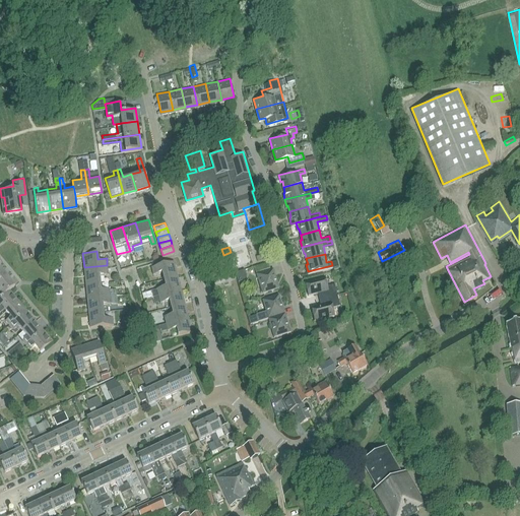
[(164,276),(178,273),(174,259),(151,264),(153,272),(161,270),(164,276)]
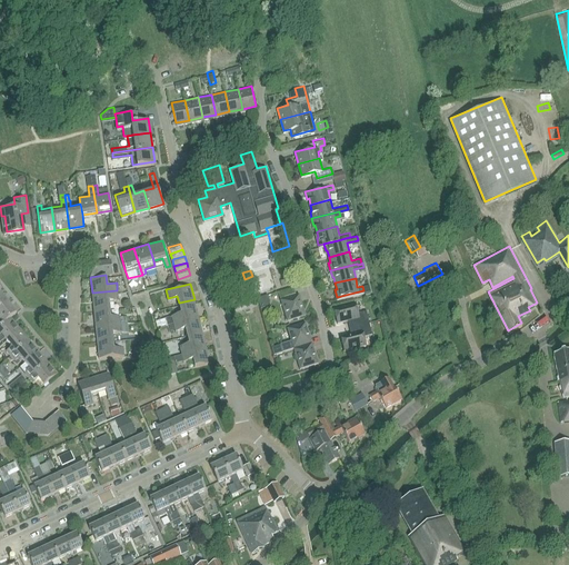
[(251,293),(255,300),(262,298),(259,289),(251,293)]
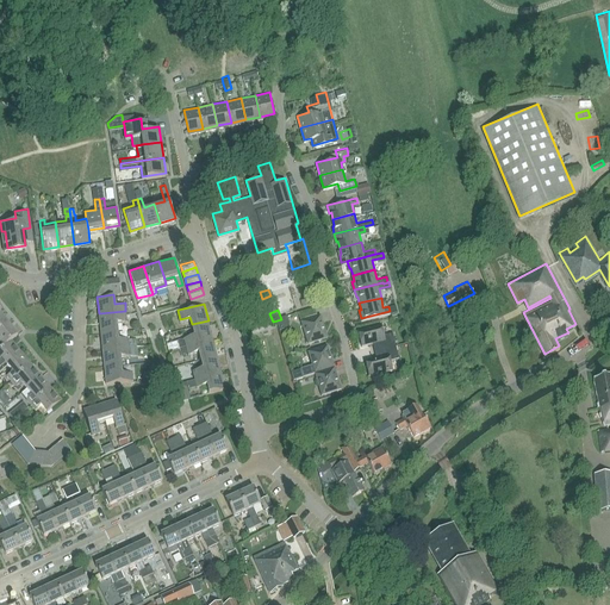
[(126,319),(125,311),(99,313),(100,330),(117,329),(117,320),(126,319)]
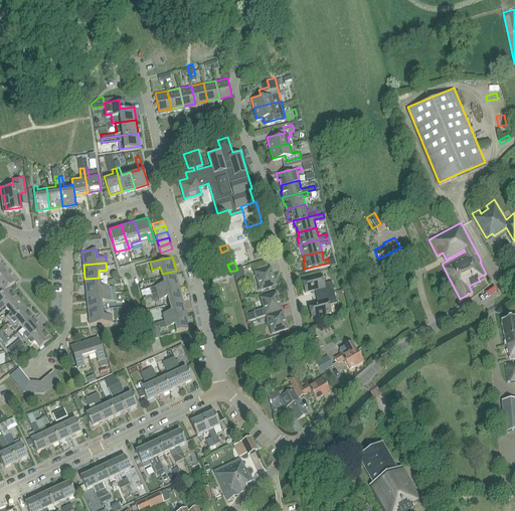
[(260,288),(276,283),(270,265),(254,269),(260,288)]
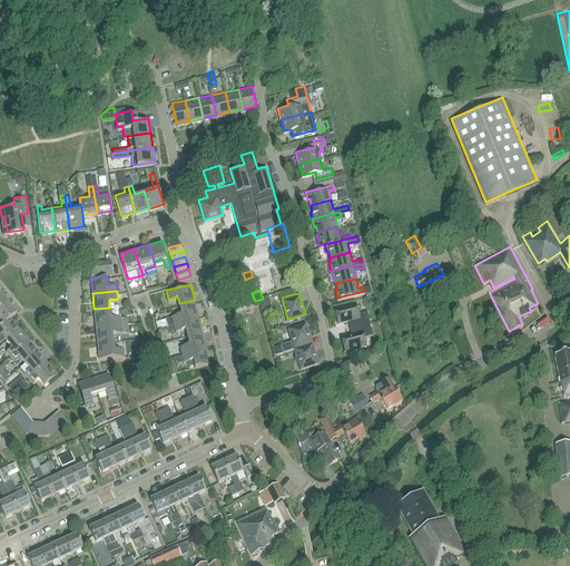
[(0,304),(0,323),(10,315),(16,310),(7,299),(0,304)]
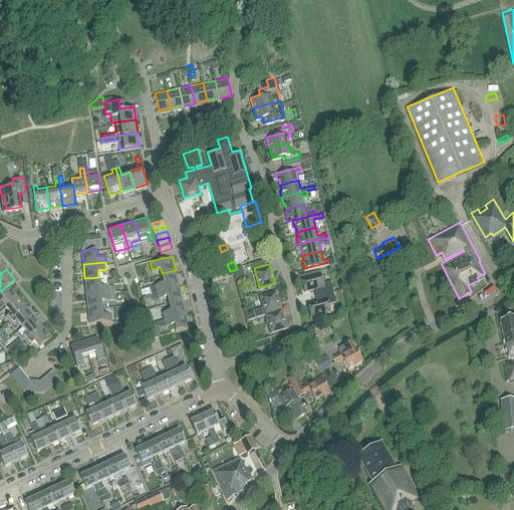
[(164,280),(155,282),(149,284),(151,291),(157,289),(179,284),(176,270),(162,273),(164,280)]
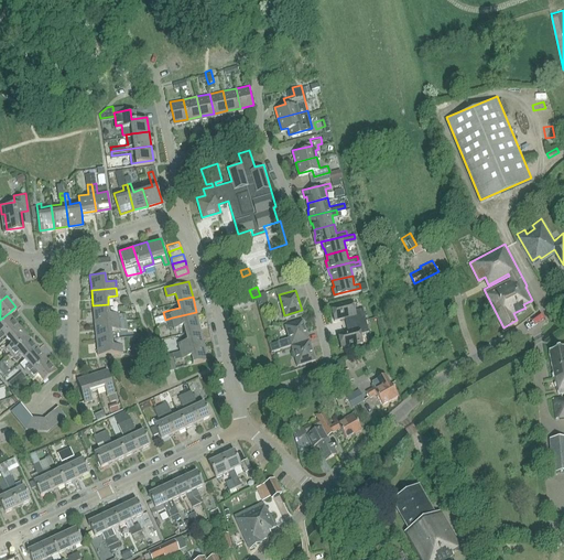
[(349,314),(351,321),(366,318),(362,305),(355,308),(353,299),(331,304),(334,318),(349,314)]
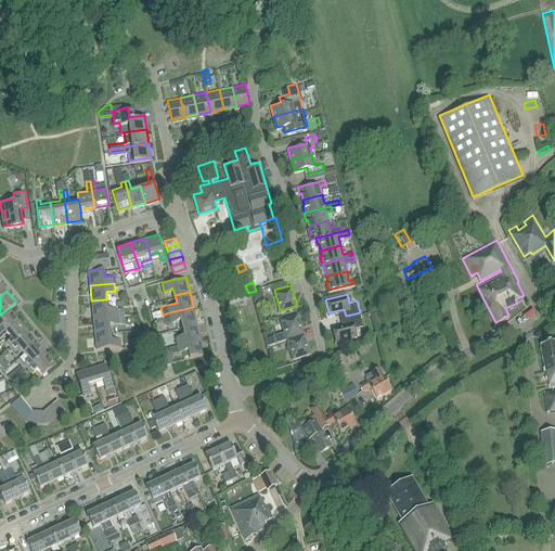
[(107,307),(106,299),(91,300),(93,316),(117,314),(116,306),(107,307)]
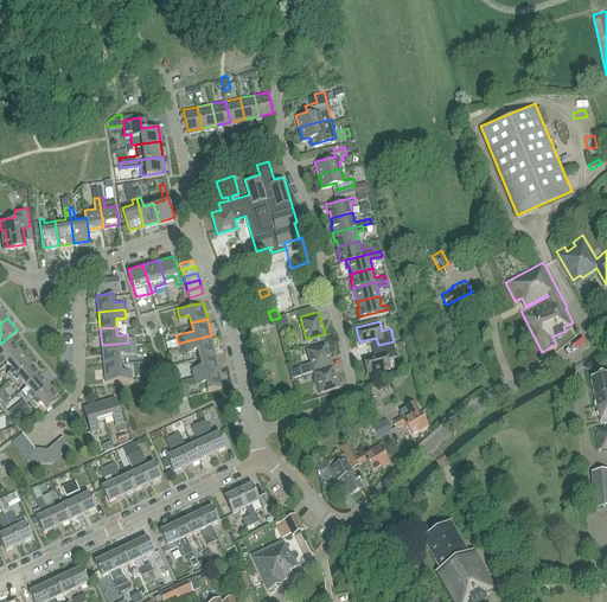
[(164,341),(171,340),(167,331),(160,332),(164,341)]
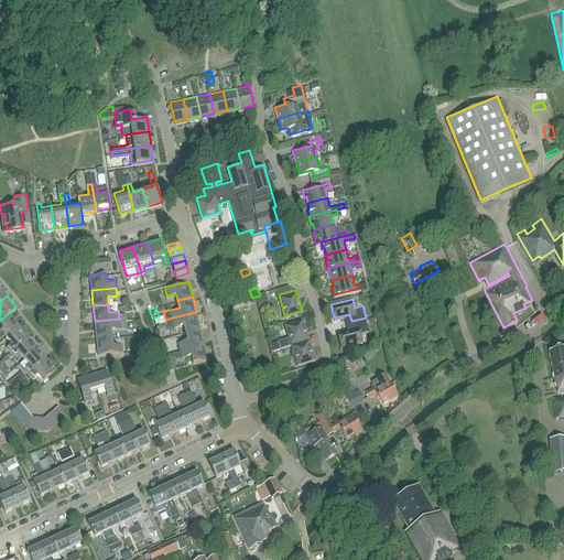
[(10,312),(0,320),(0,335),(4,332),(7,334),(20,323),(10,312)]
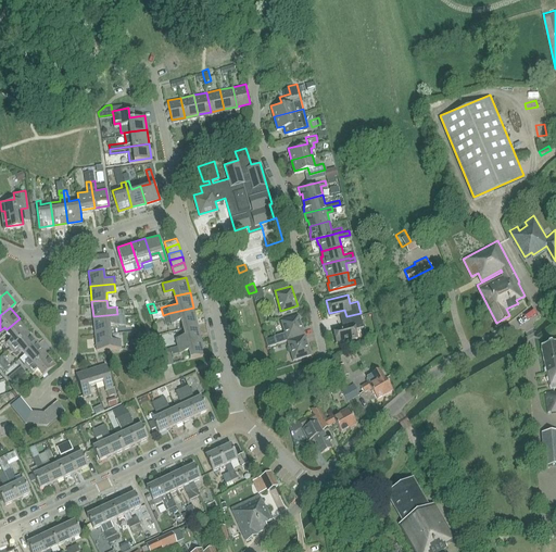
[(198,322),(193,308),(169,313),(169,314),(163,316),(164,321),(172,320),(172,321),(180,318),(182,326),(198,322)]
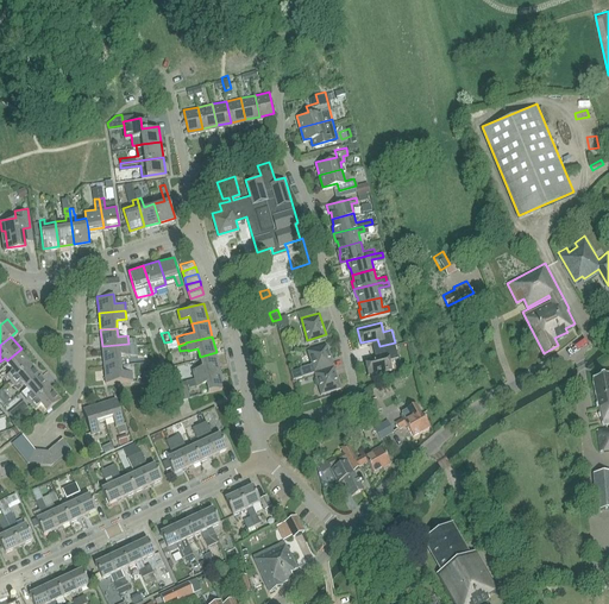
[(307,348),(314,370),(333,364),(326,343),(307,348)]
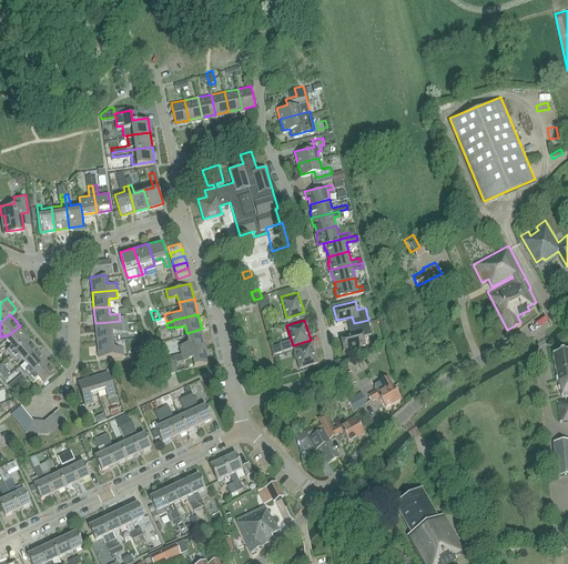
[(371,331),(368,320),(354,323),(355,330),(340,334),(343,348),(365,342),(363,333),(371,331)]
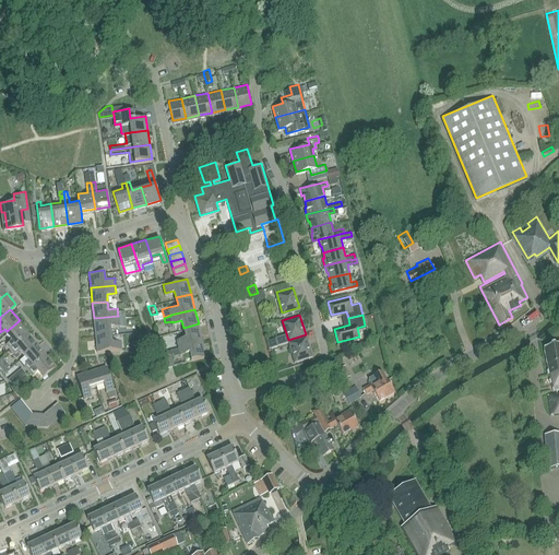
[(119,323),(118,316),(94,318),(95,334),(110,332),(110,325),(119,323)]
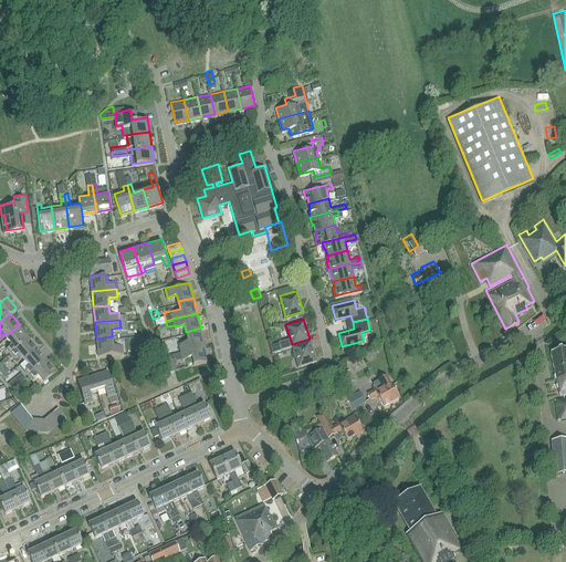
[(6,346),(10,351),(29,335),(20,324),(7,335),(11,342),(6,346)]
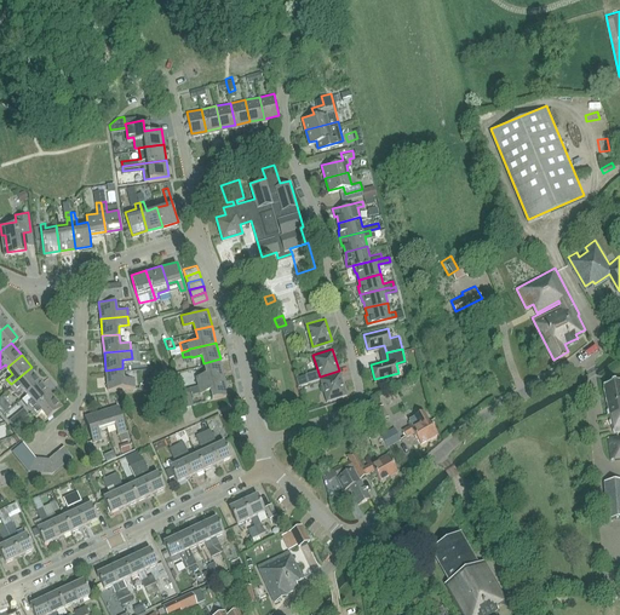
[(195,374),(197,383),(224,375),(220,358),(204,363),(206,372),(195,374)]
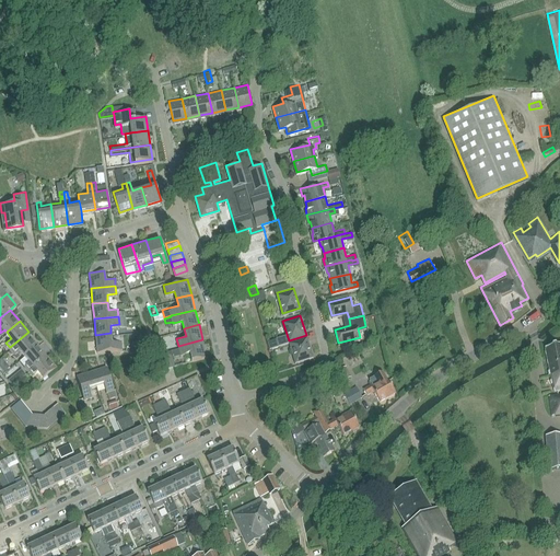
[(37,343),(28,332),(10,347),(14,352),(20,348),(24,354),(37,343)]
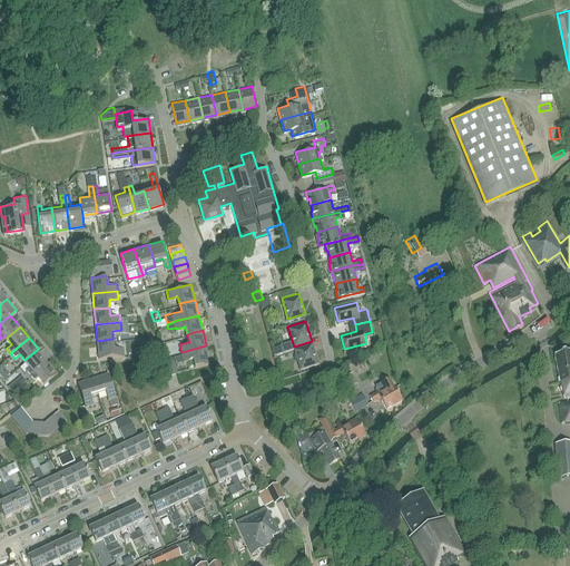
[(114,347),(112,339),(97,341),(99,357),(124,353),(123,345),(114,347)]
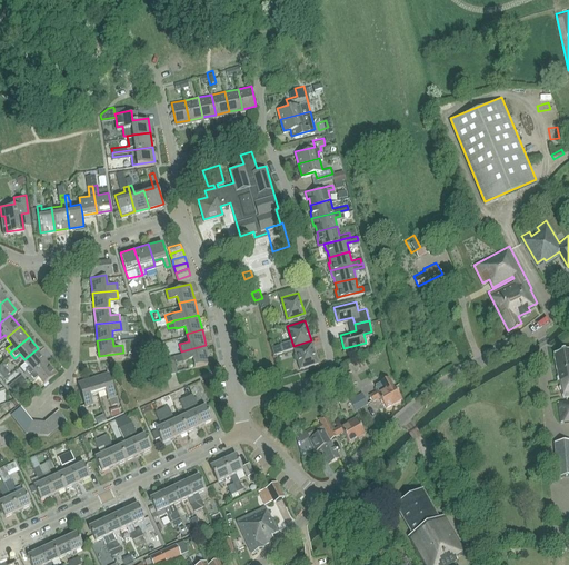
[(242,359),(256,356),(252,340),(239,344),(242,359)]
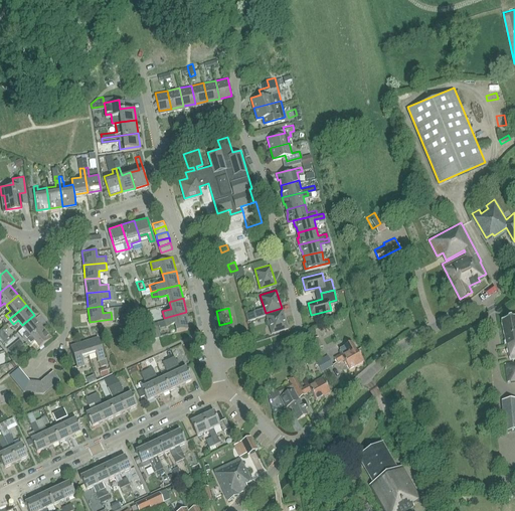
[(288,326),(282,308),(266,313),(272,331),(288,326)]
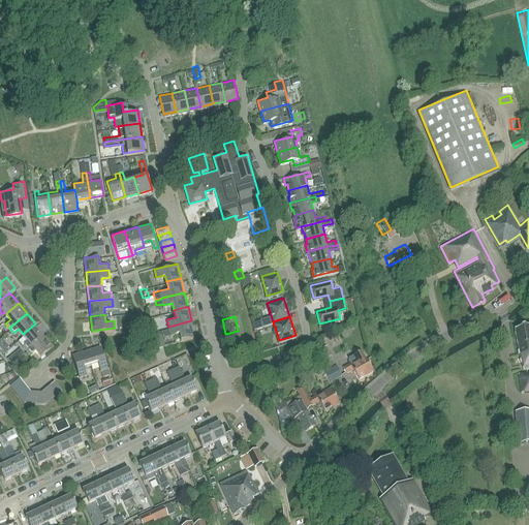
[(195,335),(191,320),(168,327),(170,334),(179,332),(181,339),(195,335)]
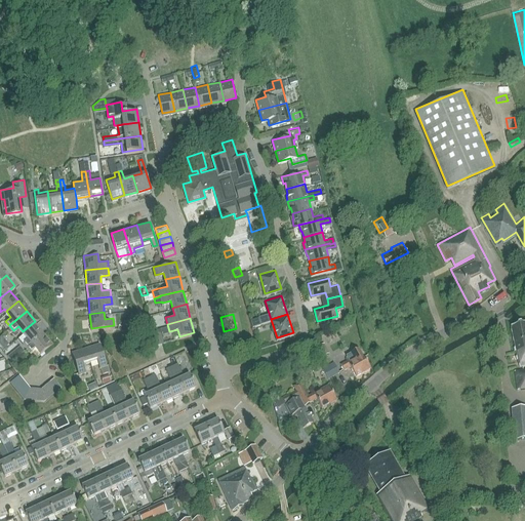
[(519,363),(524,362),(524,320),(511,324),(519,363)]
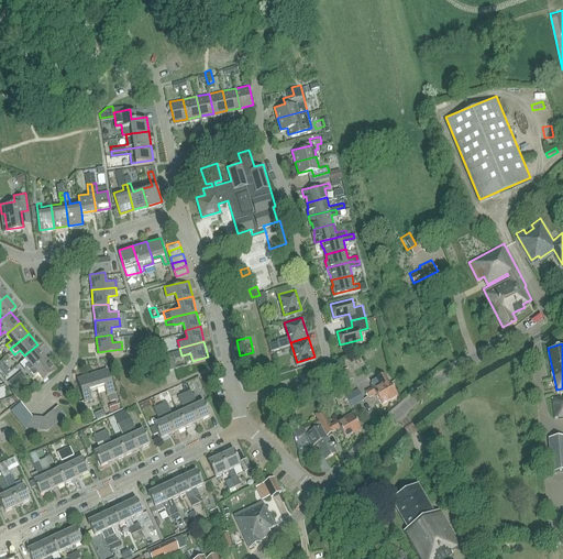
[(47,355),(37,344),(24,355),(30,362),(24,366),(29,371),(47,355)]
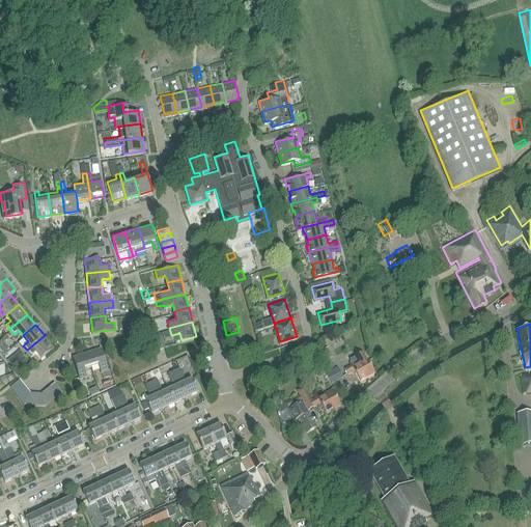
[(53,345),(45,335),(27,350),(31,355),(35,351),(40,357),(53,345)]
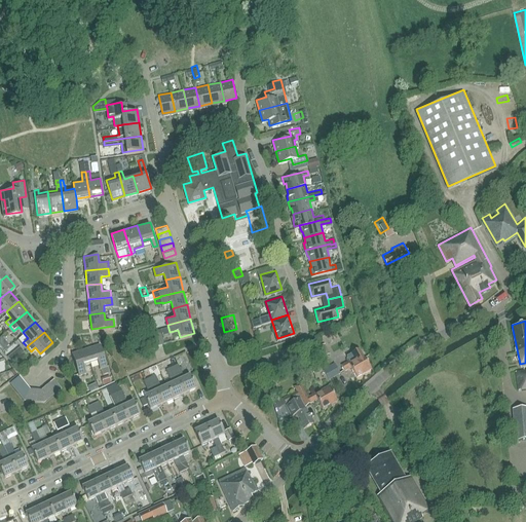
[(348,344),(351,350),(346,353),(349,358),(341,363),(344,368),(350,365),(357,375),(371,367),(364,353),(363,353),(359,346),(358,347),(353,341),(348,344)]
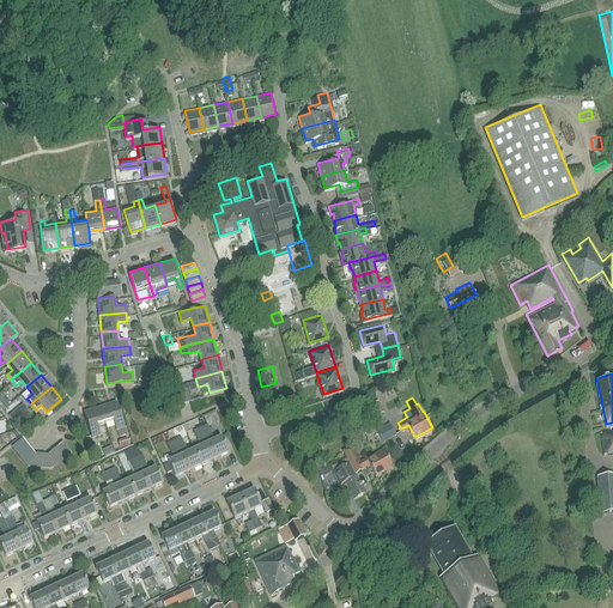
[(116,399),(99,403),(105,420),(113,417),(116,426),(125,424),(116,399)]
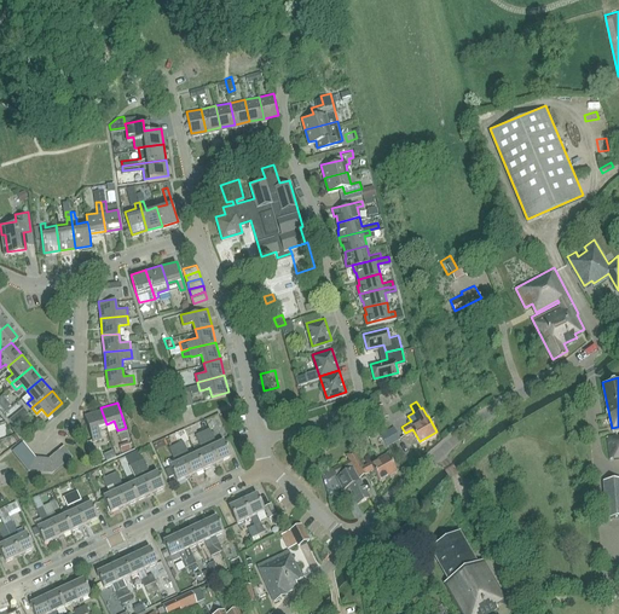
[(106,424),(100,407),(85,412),(92,439),(102,436),(98,427),(106,424)]
